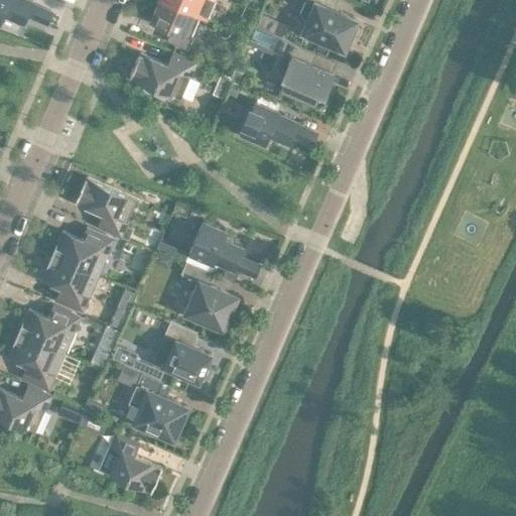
[(0,0),(0,14),(1,14),(20,22),(24,14),(44,23),(49,10),(30,1),(30,0),(0,0)]
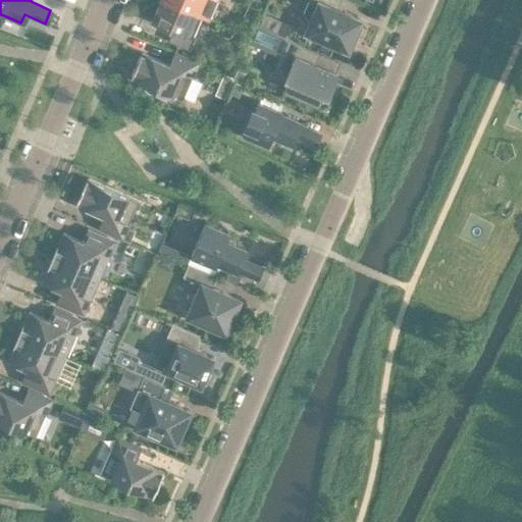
[(208,18),(208,17),(167,0),(161,0),(152,21),(172,30),(167,40),(189,49),(194,38),(192,38),(201,15),(208,18)]
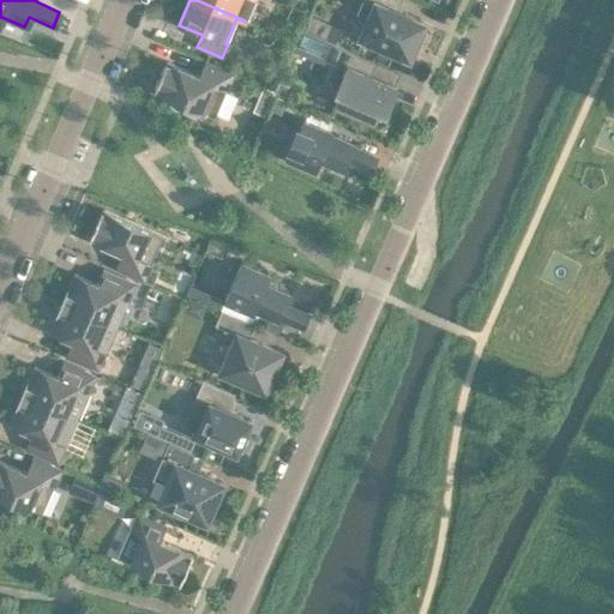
[(197,0),(245,20),(253,0),(197,0)]
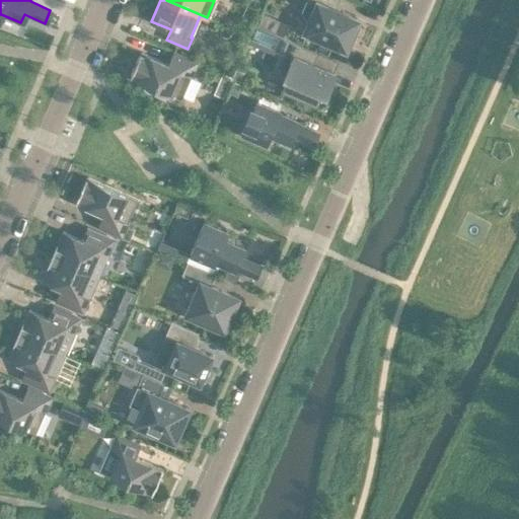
[(306,0),(301,13),(308,22),(304,31),(346,49),(351,35),(356,35),(360,26),(357,23),(358,19),(334,9),(338,0),(306,0)]
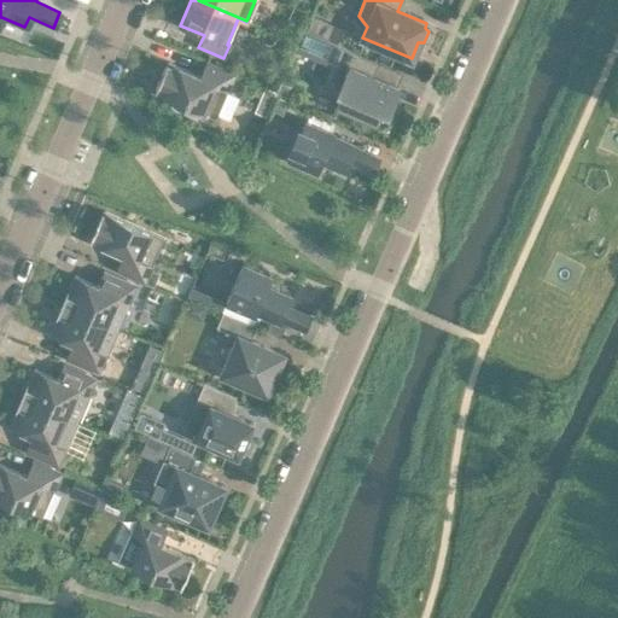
[(305,28),(316,33),(322,18),(312,13),(305,28)]
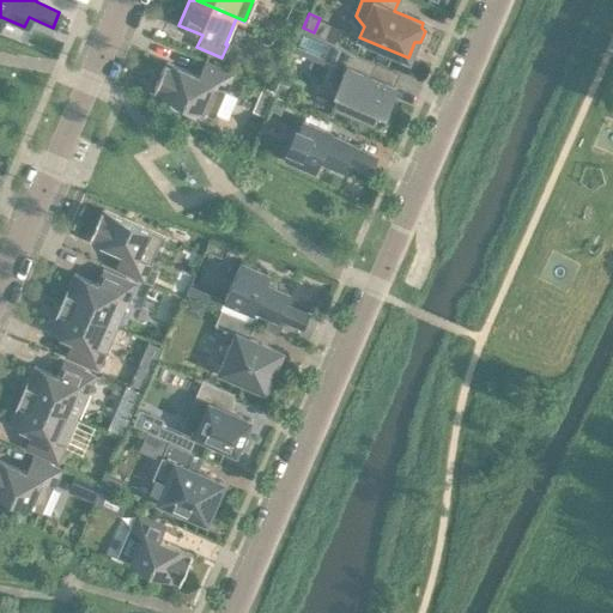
[(387,99),(389,101),(395,86),(369,74),(375,61),(301,30),(292,49),(329,65),(322,82),(338,87),(337,90),(339,91),(333,104),(332,103),(332,105),(376,125),(378,126),(380,126),(382,125),(384,123),(386,122),(387,120),(388,117),(388,116),(387,114),(387,113),(386,110),(384,109),(383,109),(387,99)]
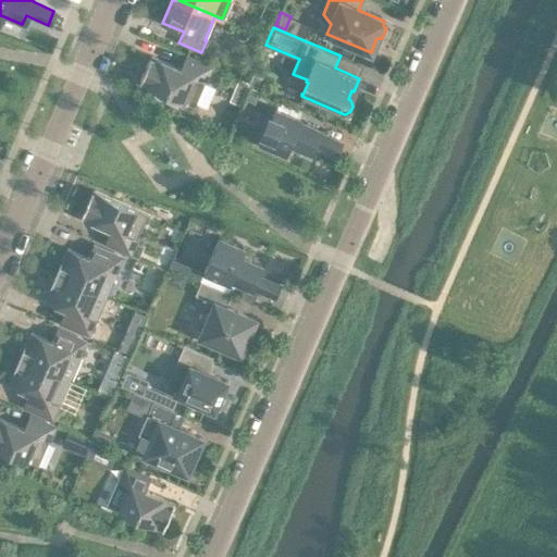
[(150,58),(139,81),(140,81),(139,83),(156,89),(152,95),(176,106),(178,100),(195,107),(212,66),(186,54),(180,69),(151,56),(150,58)]
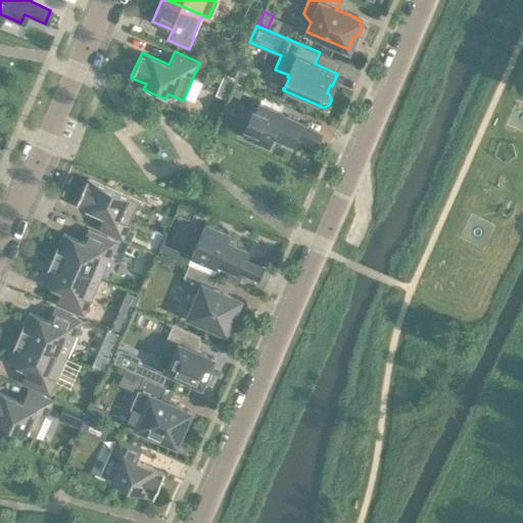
[(246,75),(239,72),(235,83),(242,86),(246,75)]
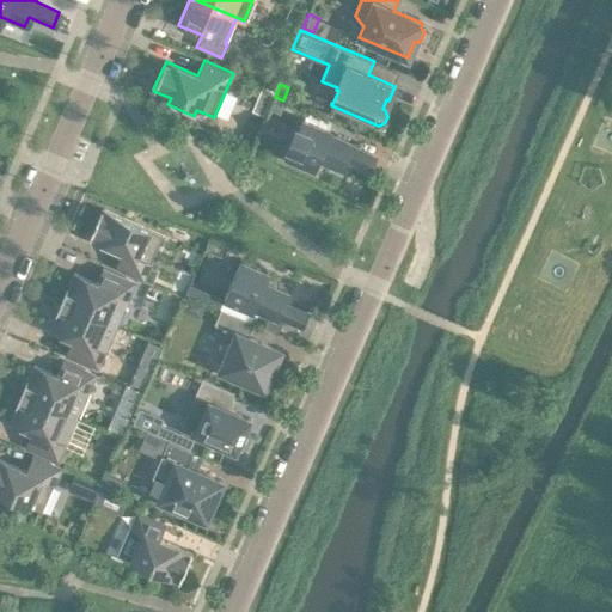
[(261,86),(251,109),(262,114),(273,91),(261,86)]
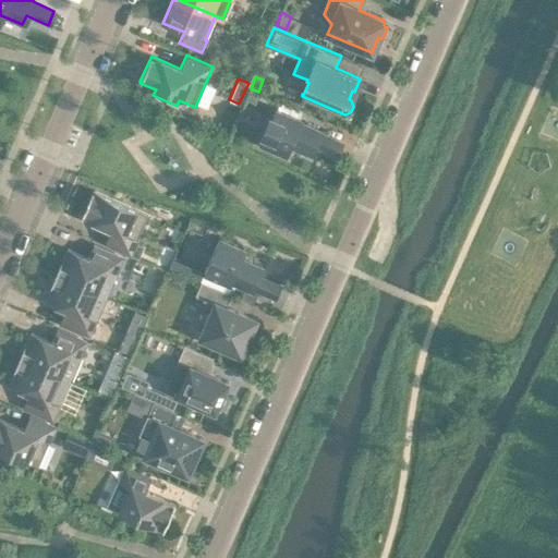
[(261,94),(251,91),(246,101),(256,105),(261,94)]
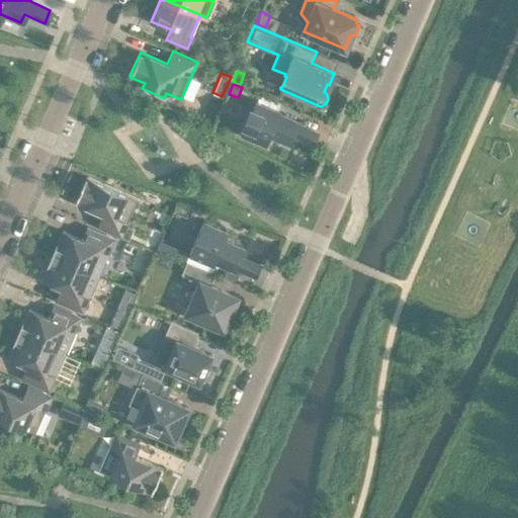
[(286,144),(290,136),(311,144),(316,131),(295,122),(296,120),(276,111),(277,109),(256,100),(241,134),(263,143),(266,135),(286,144)]
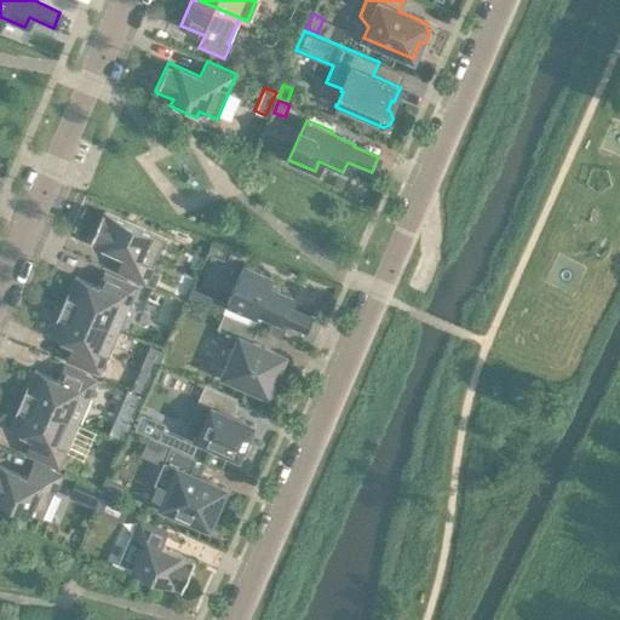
[(102,213),(90,240),(91,240),(90,241),(122,256),(115,270),(145,283),(165,239),(103,212),(102,213)]
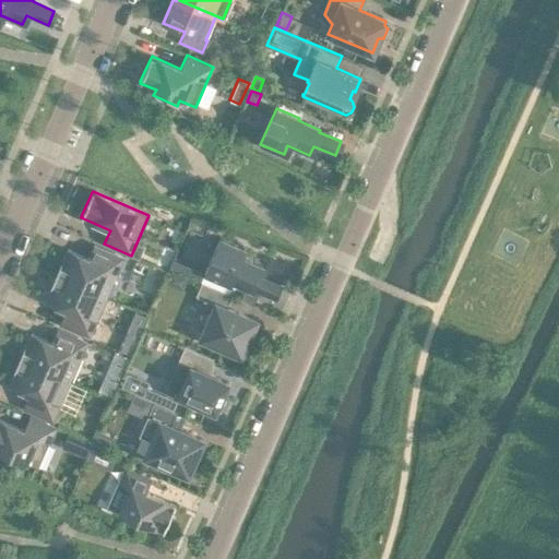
[(251,289),(272,298),(278,284),(257,275),(261,266),(239,257),(244,248),(219,238),(203,274),(227,284),(228,282),(250,292),(251,289)]
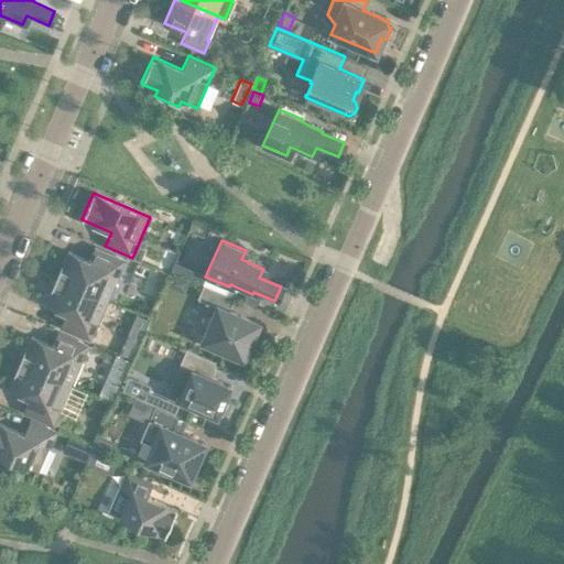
[(88,260),(67,251),(56,278),(107,300),(125,260),(95,247),(88,260)]
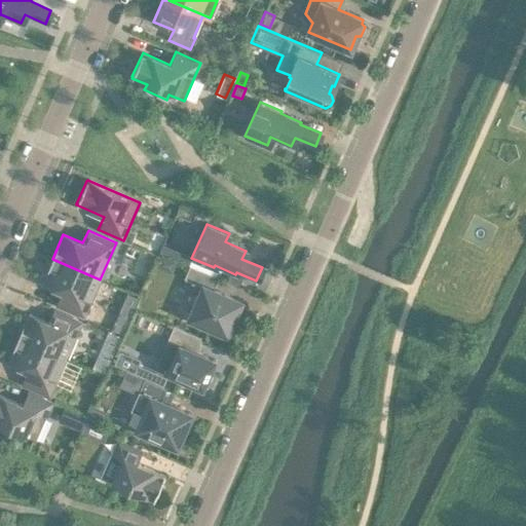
[(161,257),(156,268),(170,273),(175,262),(161,257)]
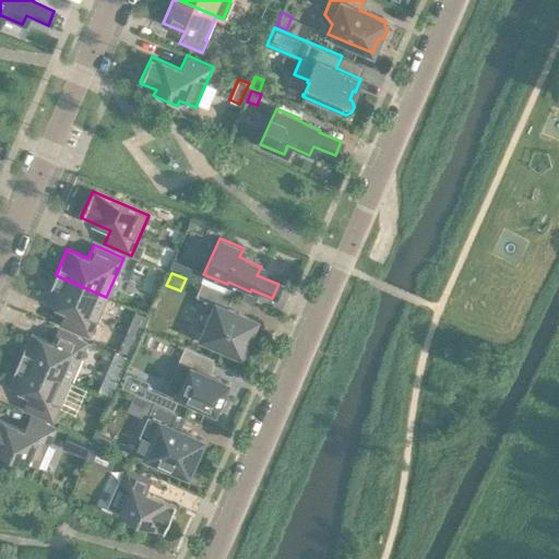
[(88,336),(106,297),(56,275),(44,301),(64,310),(59,323),(88,336)]
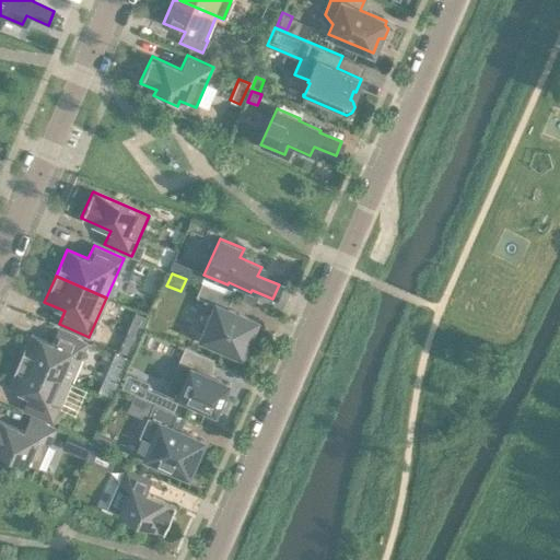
[(201,338),(241,356),(256,321),(226,308),(232,295),(201,282),(196,296),(216,305),(201,338)]
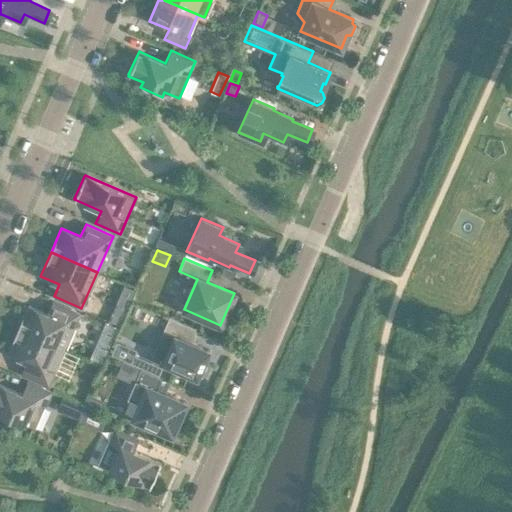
[(47,313),(28,305),(17,329),(64,349),(79,313),(52,301),(47,313)]
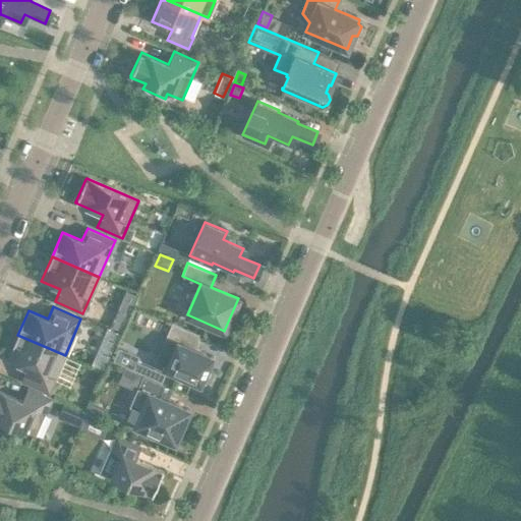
[(121,330),(127,317),(117,313),(111,326),(121,330)]
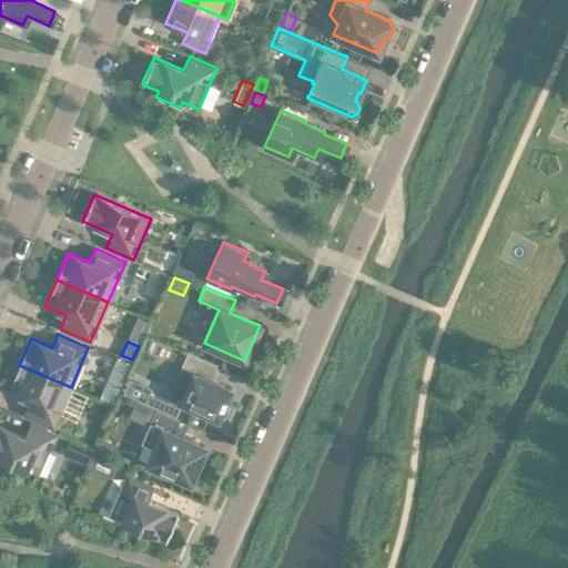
[(166,397),(180,403),(219,419),(232,389),(208,378),(214,363),(188,351),(166,397)]
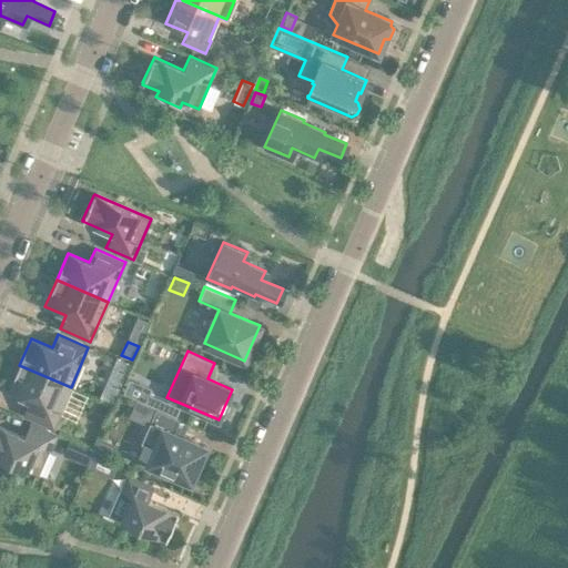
[(53,427),(71,387),(19,365),(8,392),(29,401),(23,414),(53,427)]
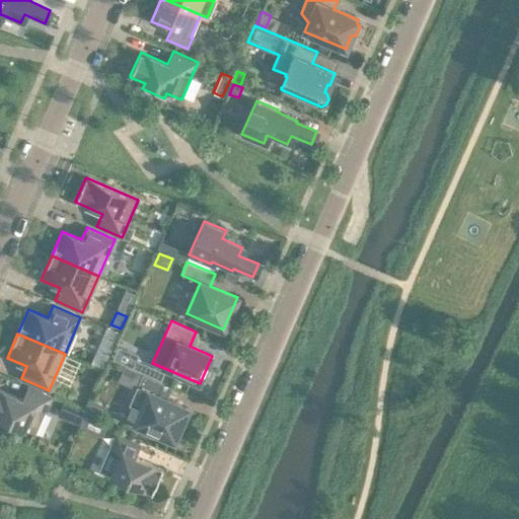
[(118,348),(113,359),(117,360),(122,349),(118,348)]
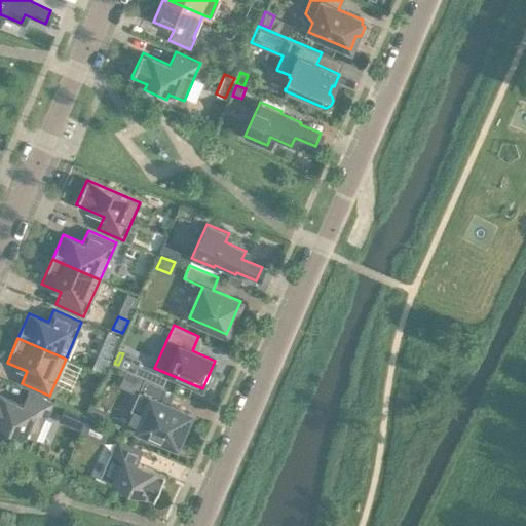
[(109,362),(101,359),(96,371),(104,375),(109,362)]
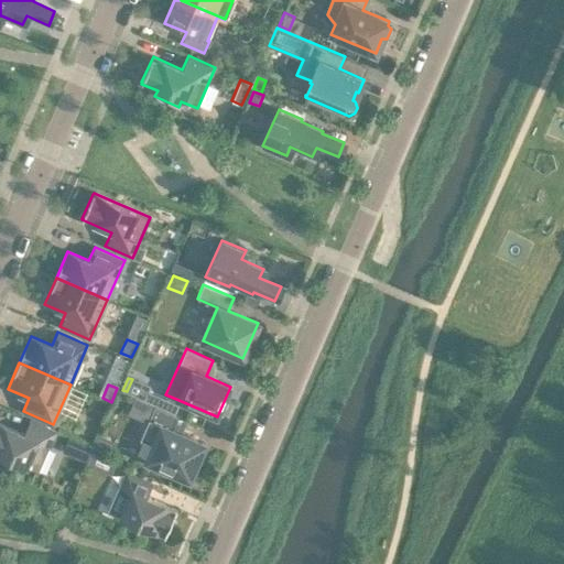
[(145,390),(141,398),(174,412),(177,404),(148,391),(145,390)]
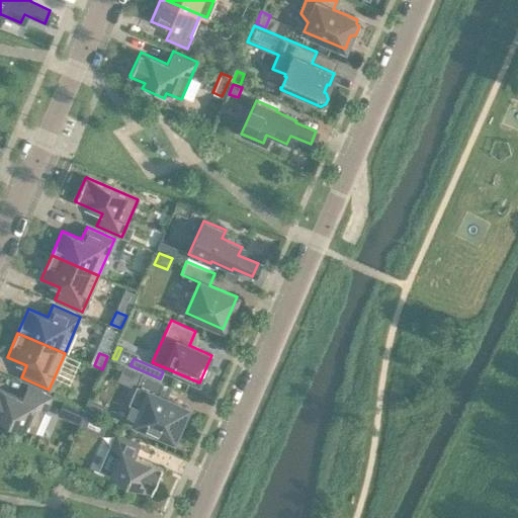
[(134,423),(174,440),(188,407),(166,398),(171,386),(142,373),(128,403),(140,408),(134,423)]
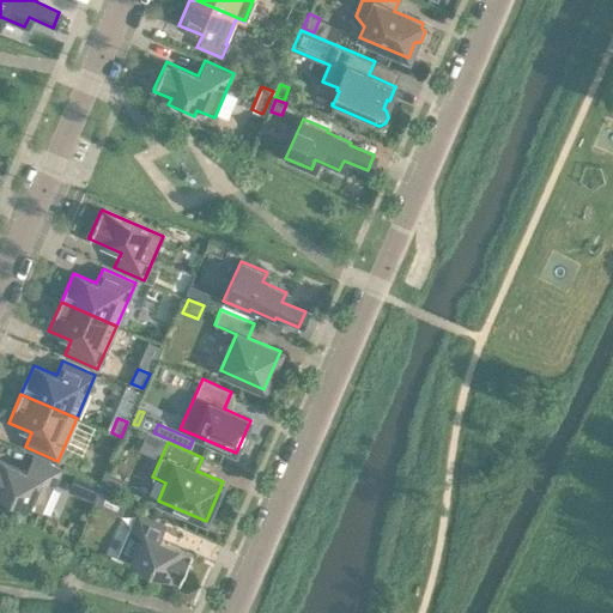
[(0,495),(42,514),(61,468),(32,456),(26,471),(0,459),(0,495)]
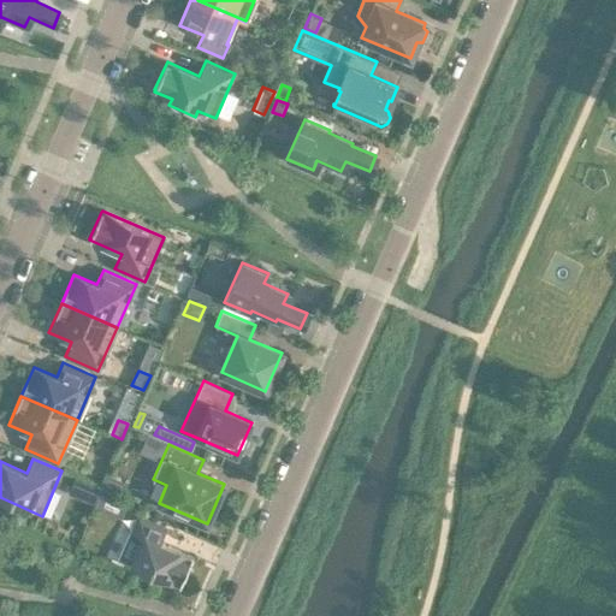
[(101,491),(114,497),(120,483),(107,477),(101,491)]
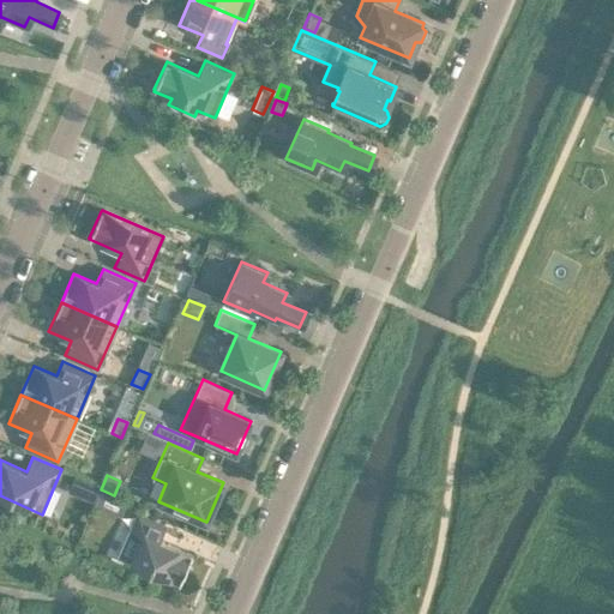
[(143,535),(131,563),(179,584),(180,582),(180,583),(191,557),(192,554),(160,540),(167,525),(138,513),(131,529),(143,535)]
